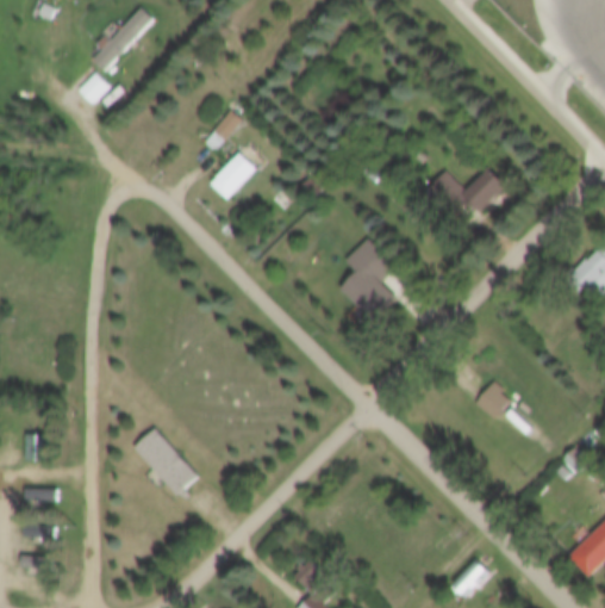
[(43,4),(55,10),(49,22),(37,16),(43,4)]
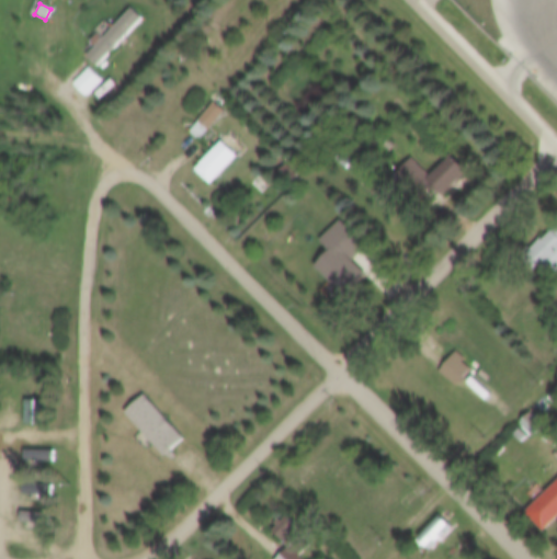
[(93,45),(88,41),(95,33),(101,38),(129,9),(141,21),(97,66),(86,54),(93,45)]
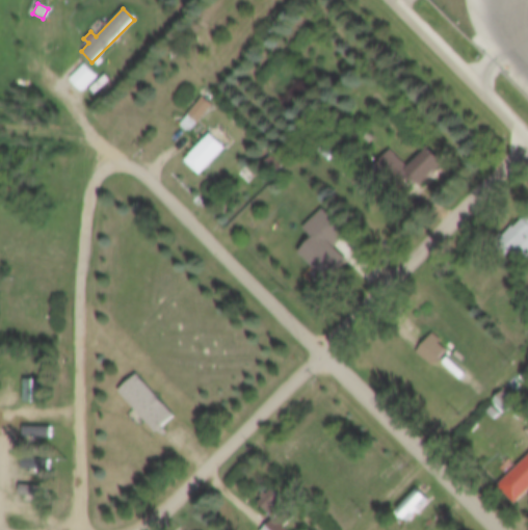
[(201,96),(211,105),(188,132),(178,124),(201,96)]
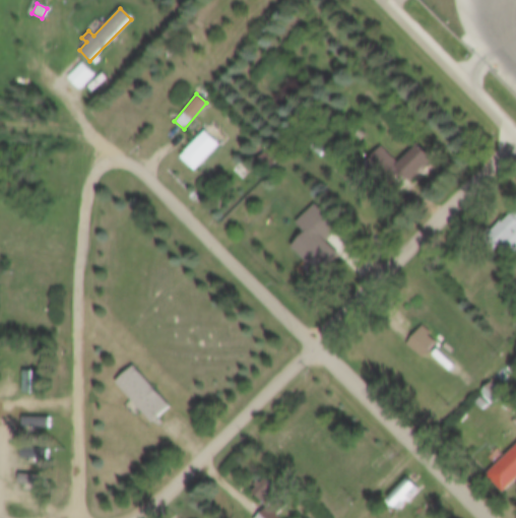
[(362,93),(371,103),(361,113),(351,104),(362,93)]
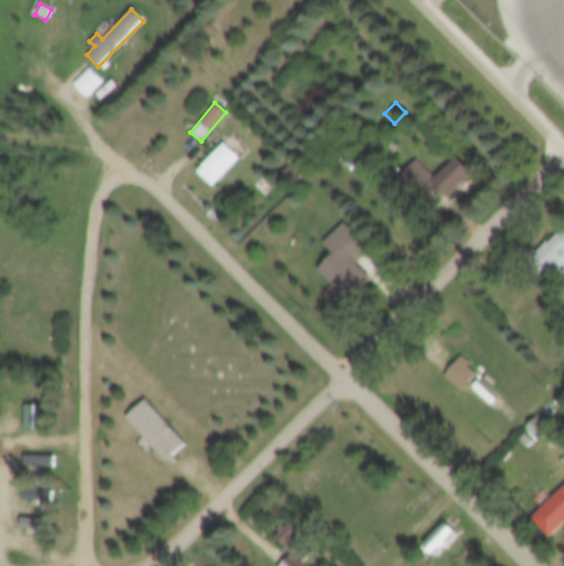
[(224,143),(238,158),(211,184),(197,171),(224,143)]
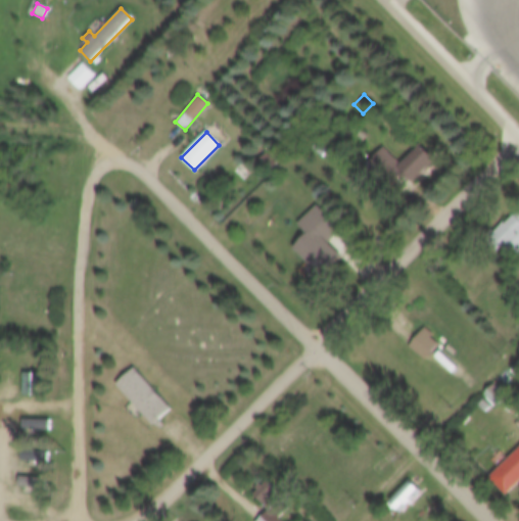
[(317,137),(327,147),(318,157),(308,146),(317,137)]
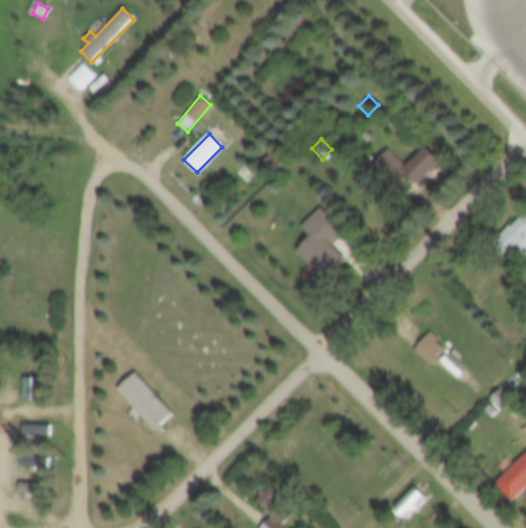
[(427,143),(441,157),(417,182),(403,168),(427,143)]
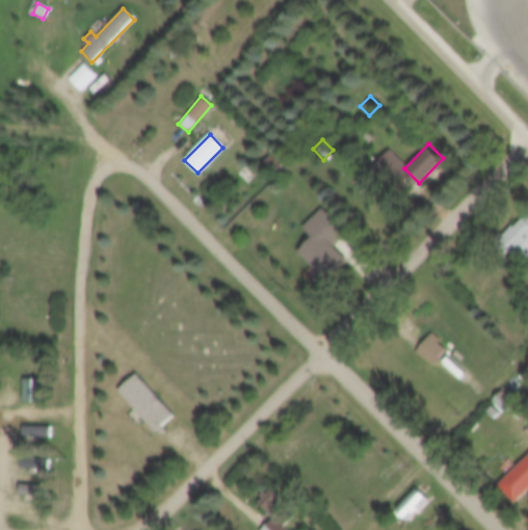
[(388,150),(402,164),(391,176),(376,162),(388,150)]
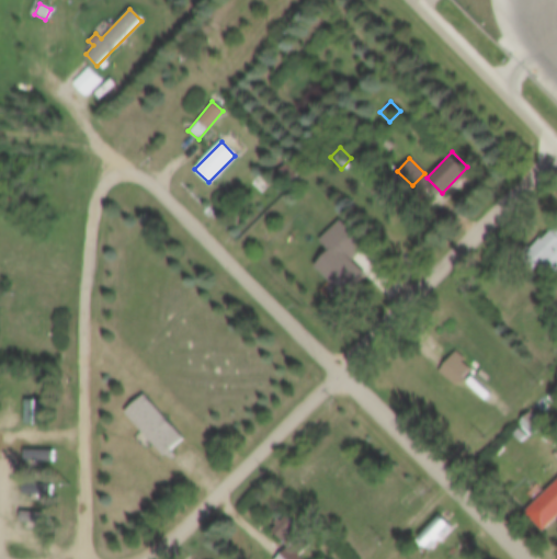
[(350,259),(365,274),(344,296),(314,265),(329,250),(318,239),(338,220),(363,246),(350,259)]
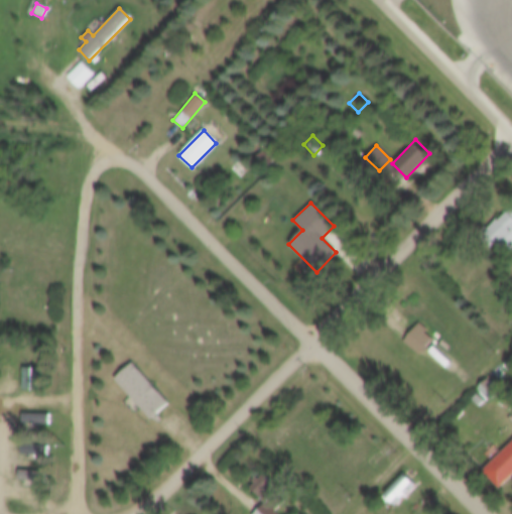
[(511,208),(511,209),(511,240),(495,223),(511,208)]
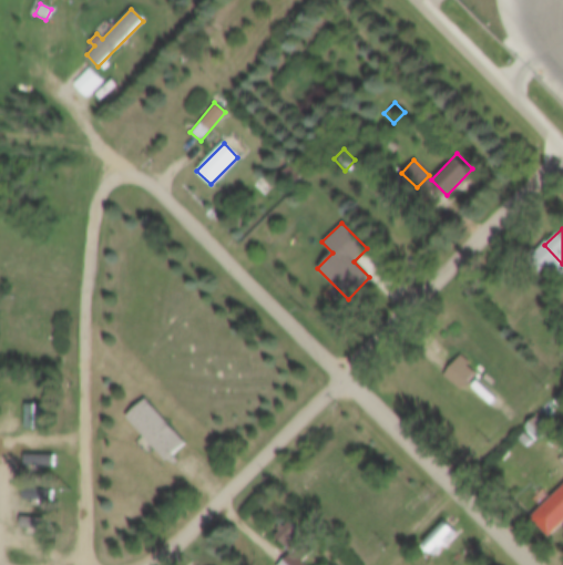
[(457,357),(474,370),(459,390),(441,376),(457,357)]
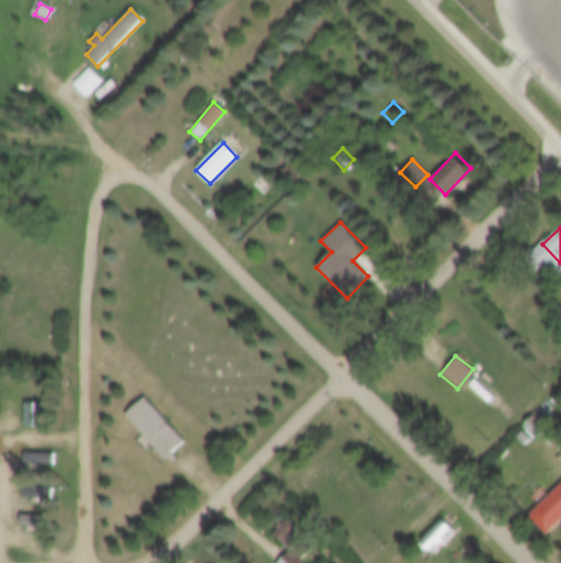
[(556,390),(560,395),(553,403),(548,397),(556,390)]
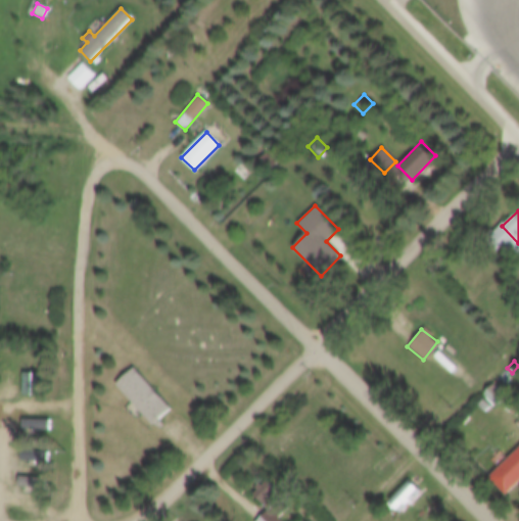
[(134,367),(170,409),(151,425),(115,383),(134,367)]
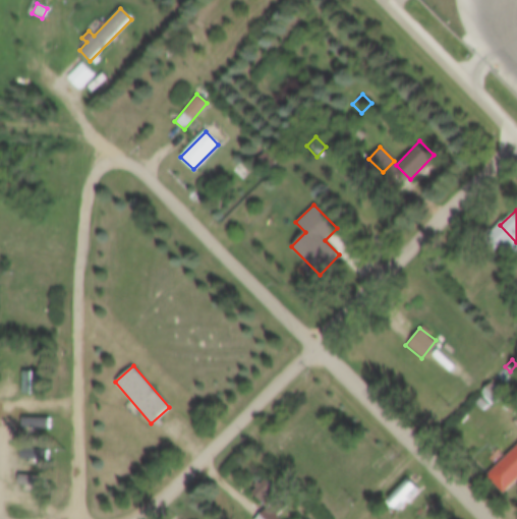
[(19,370),(36,370),(36,393),(19,393),(19,370)]
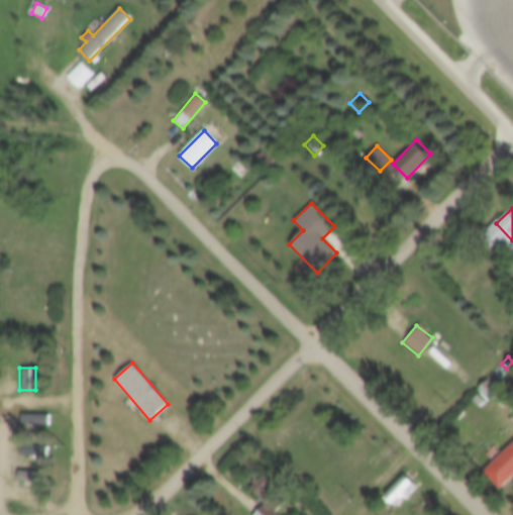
[(487,380),(499,392),(489,403),(476,390),(487,380)]
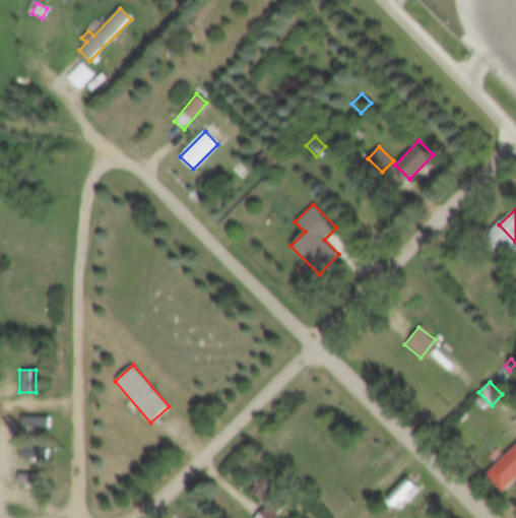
[(18,416),(47,416),(47,433),(18,433),(18,416)]
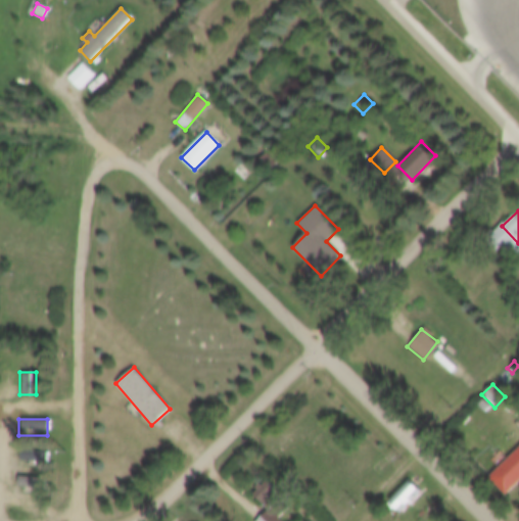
[(518,445),(518,480),(506,494),(487,477),(518,445)]
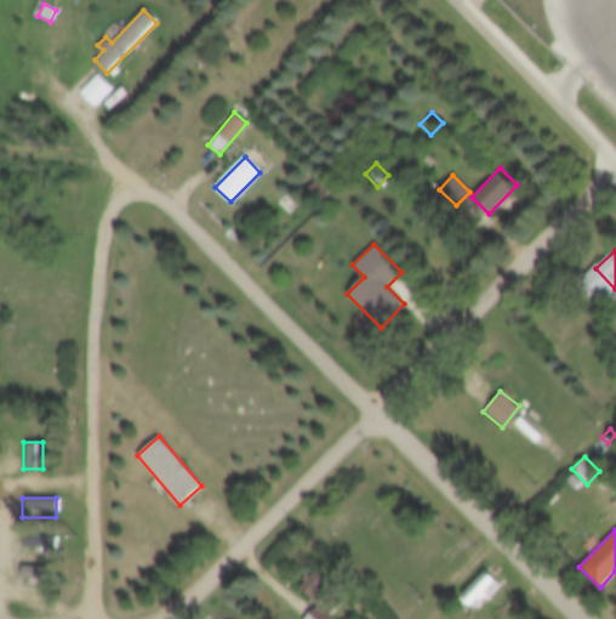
[(22,535),(52,537),(51,549),(21,547),(22,535)]
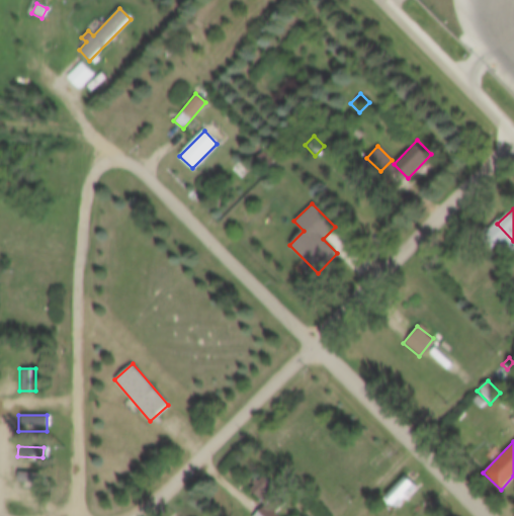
[(15,471),(39,471),(38,482),(15,481),(15,471)]
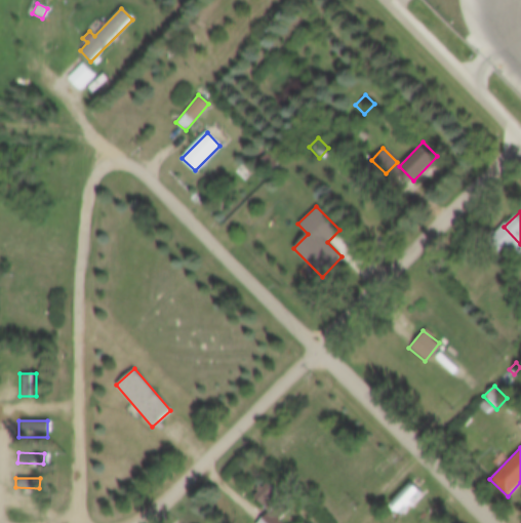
[(251,493),(265,480),(282,499),(269,512),(251,493)]
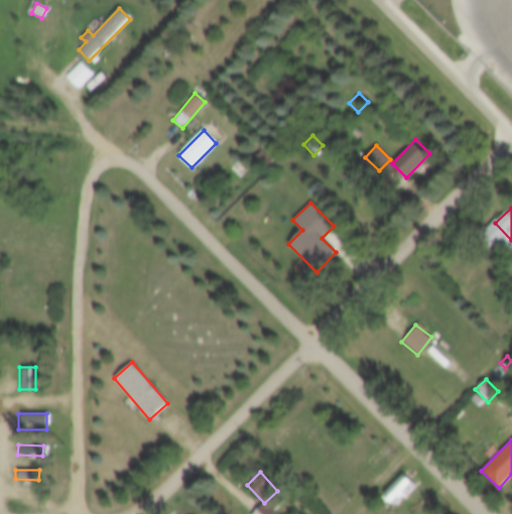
[(402,472),(412,482),(392,502),(382,492),(402,472)]
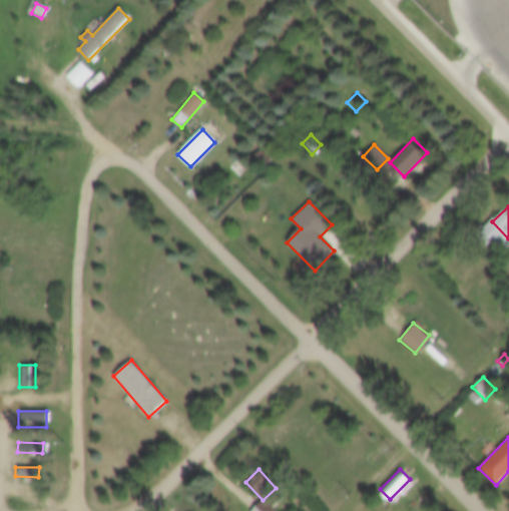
[(249,510),(261,501),(270,510),(249,510)]
